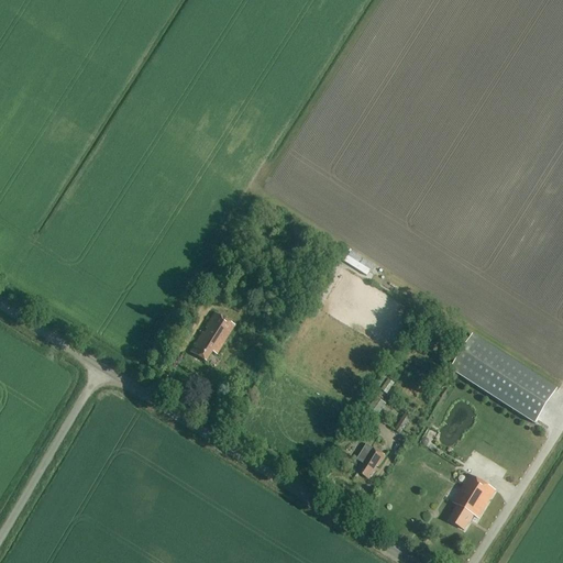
[(386,33),(393,36),(410,3),(405,0),(386,33)]
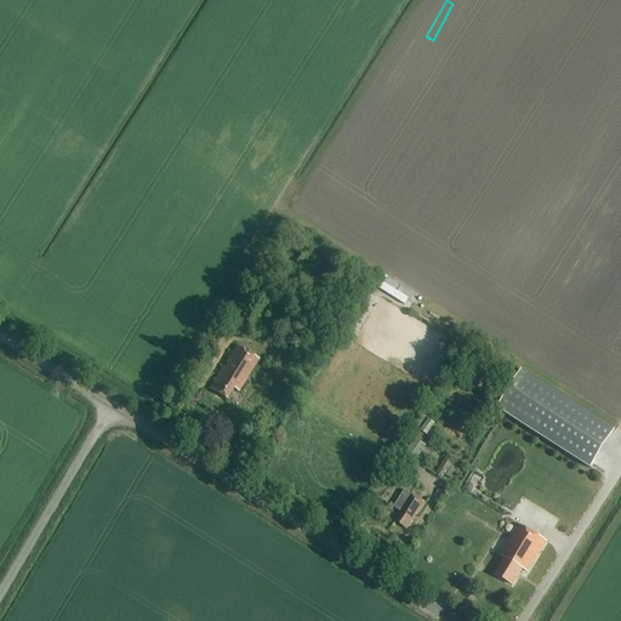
[(369,153),(379,136),(372,132),(362,149),(369,153)]
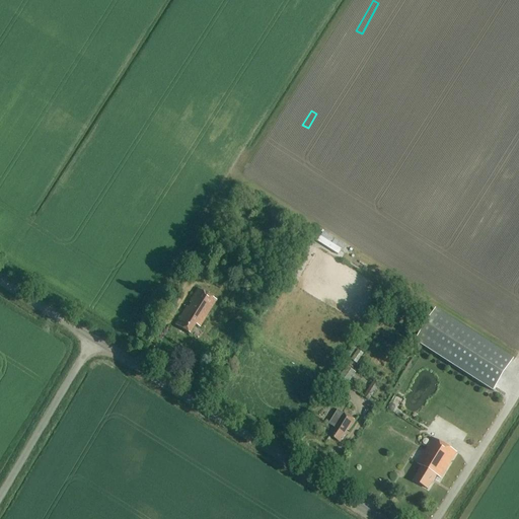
[(291,155),(305,132),(299,129),(285,151),(291,155)]
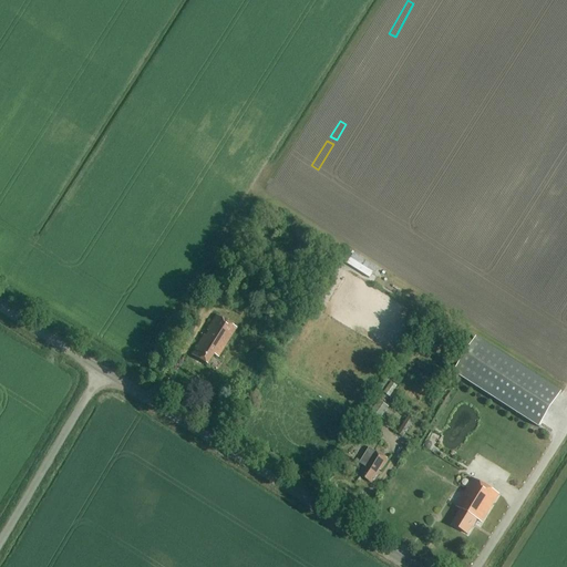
[(351,284),(354,277),(331,263),(327,268),(351,284)]
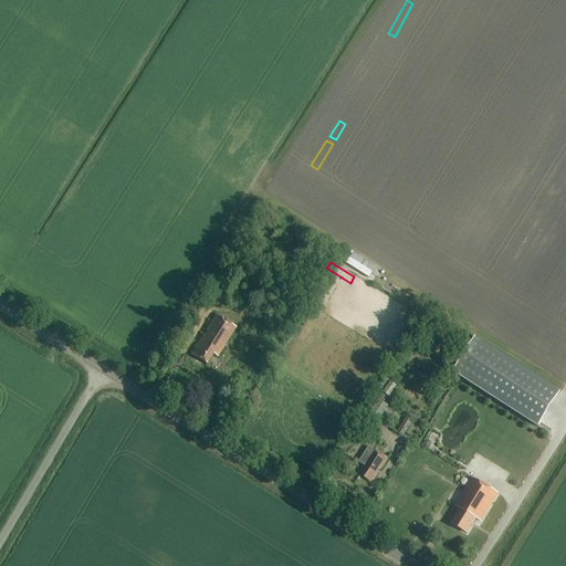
[(221,305),(231,287),(221,281),(210,300),(221,305)]
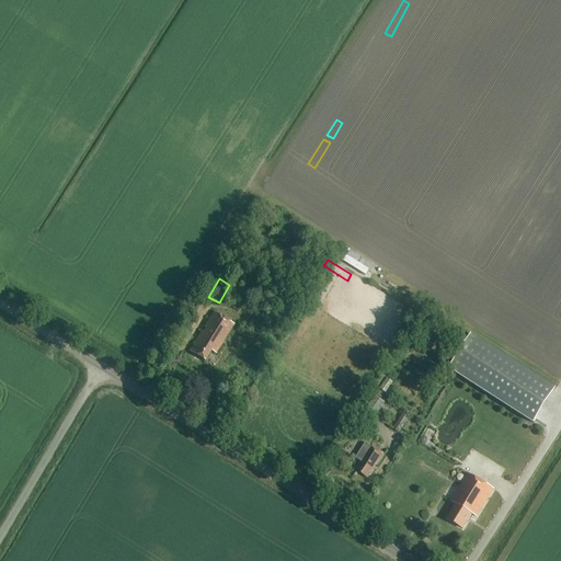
[(216,354),(233,327),(213,313),(205,328),(206,329),(203,334),(201,332),(190,352),(205,362),(210,352),(216,354)]
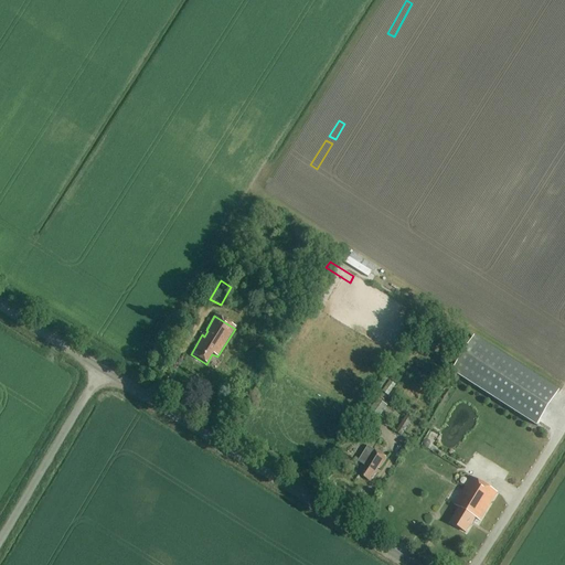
[(452,372),(537,427),(560,392),(475,338),(452,372)]
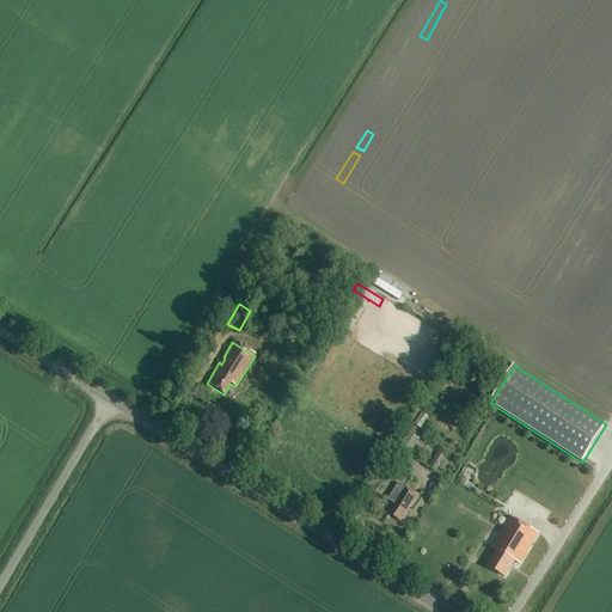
[(448,453),(442,450),(429,470),(435,473),(448,453)]
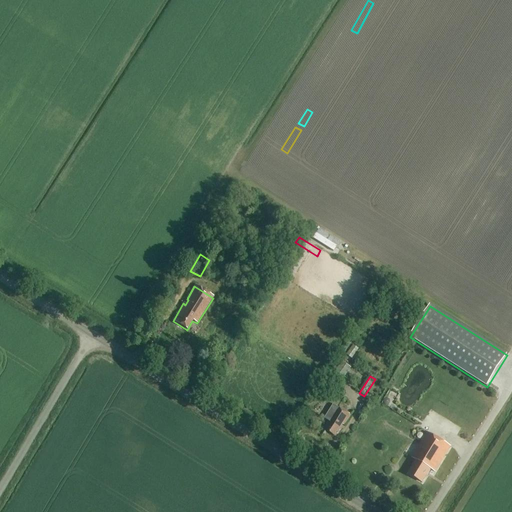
[(352,397),(356,382),(348,380),(344,394),(352,397)]
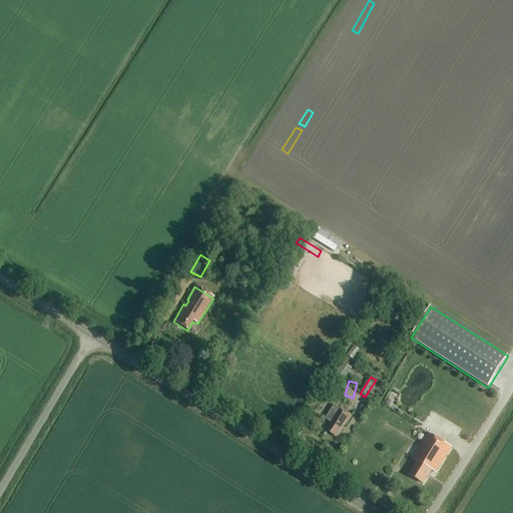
[(372,405),(381,408),(384,399),(376,396),(372,405)]
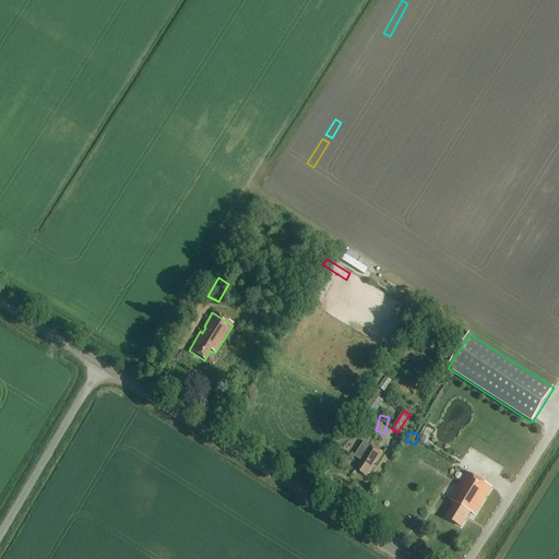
[(368,444),(364,442),(354,456),(358,460),(353,468),(367,477),(372,467),(371,466),(373,462),(376,463),(382,453),(368,444)]
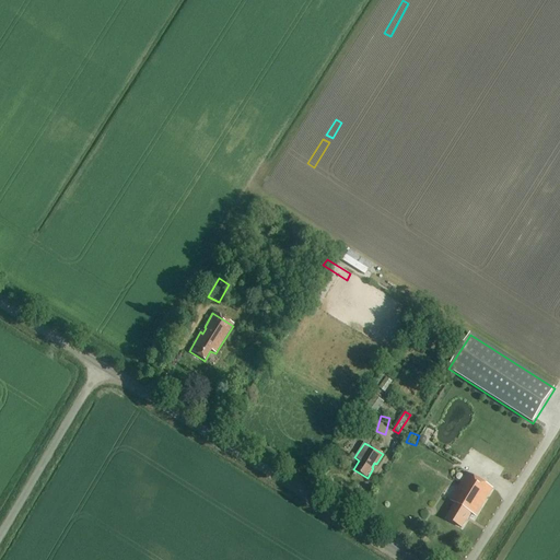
[(476,516),(492,489),(467,474),(451,501),(454,504),(445,518),(462,528),(470,513),(476,516)]
